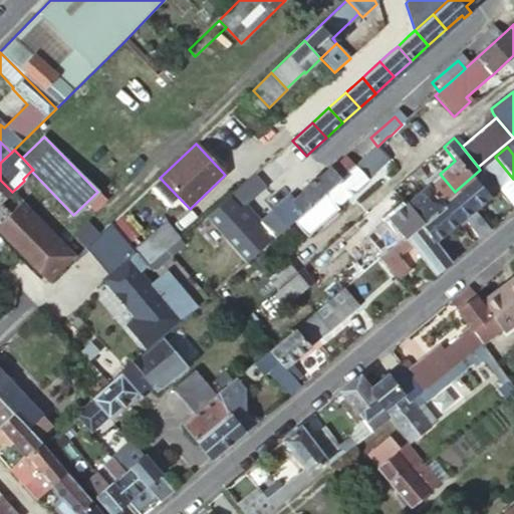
[(335,184),(290,224),(304,240),(334,212),(332,209),(364,182),(363,180),(383,162),(373,150),(363,159),(350,171),(335,184)]
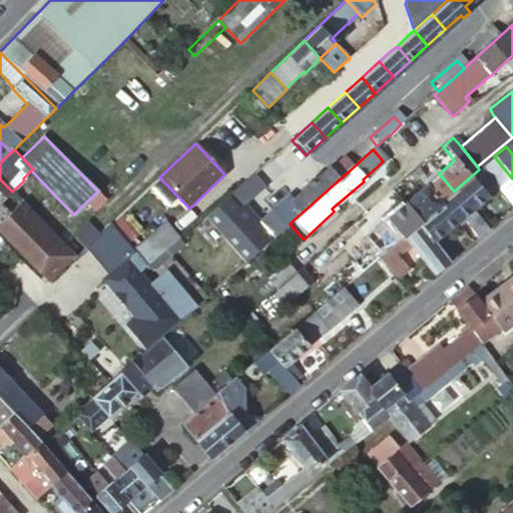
[(512,204),(512,178),(494,156),(481,167),(498,187),(512,204)]
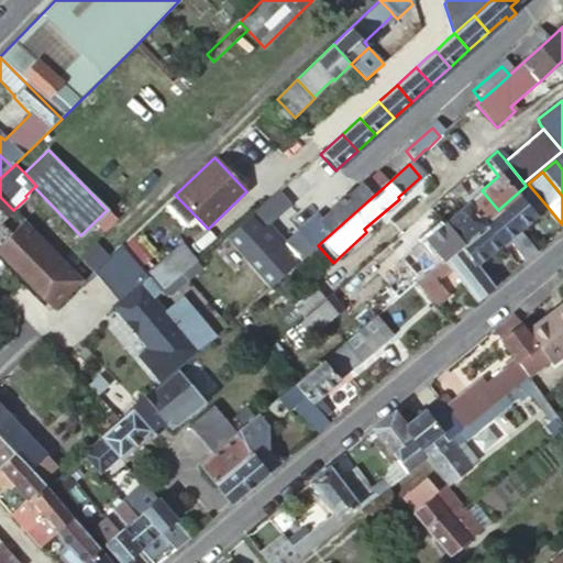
[(375,177),(359,191),(367,201),(384,187),(375,177)]
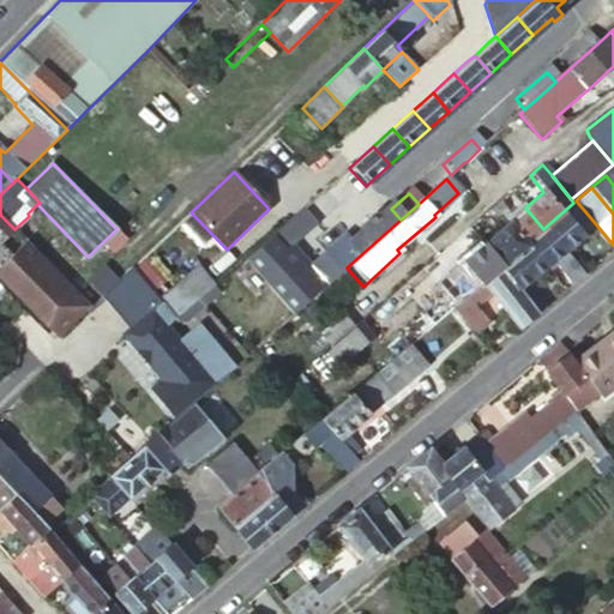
[(565,250),(596,224),(576,200),(573,203),(546,227),(565,250)]
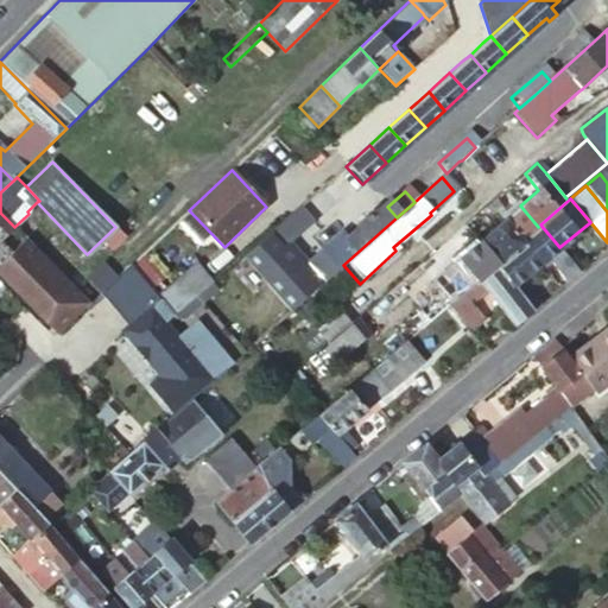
[(488,204),(494,211),(499,207),(493,200),(488,204)]
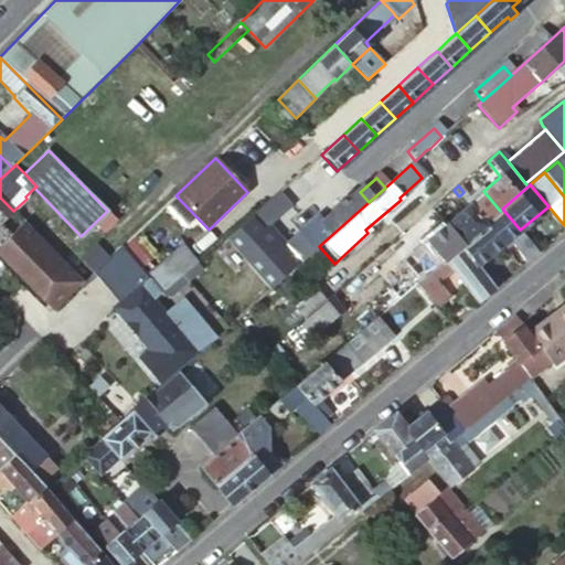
[(459,196),(467,205),(483,191),(480,187),(468,196),(464,192),(459,196)]
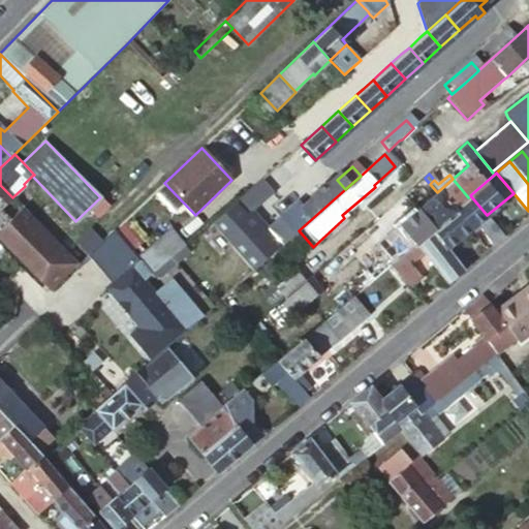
[(425,178),(421,181),(426,187),(430,184),(425,178)]
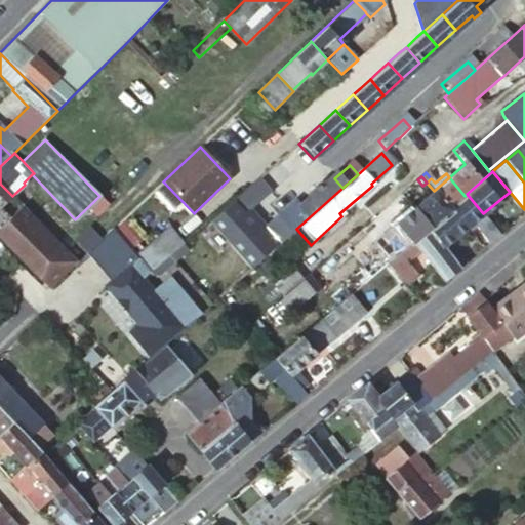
[(278,214),(292,232),(296,229),(342,188),(334,178),(333,177),(312,197),(310,195),(293,209),(289,204),(278,214)]
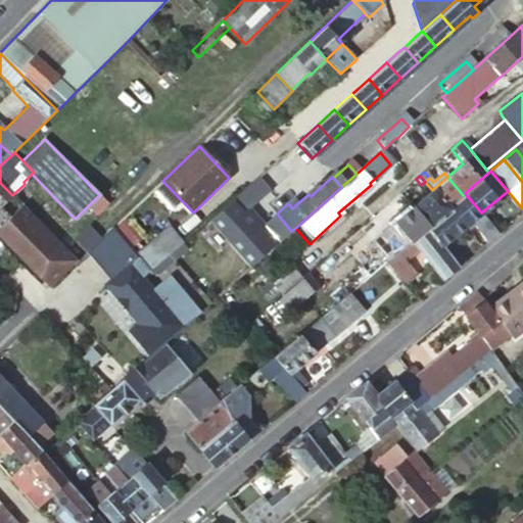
[(447,177),(432,190),(447,207),(463,195),(447,177)]
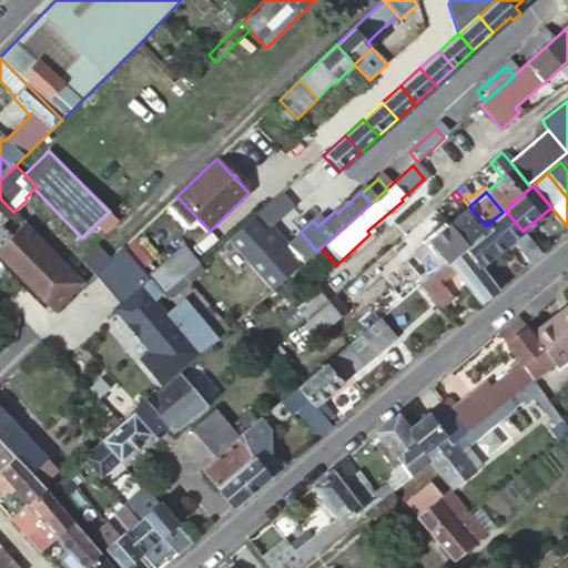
[(13,212),(0,199),(0,256),(19,275),(20,275),(32,275),(60,302),(54,308),(52,311),(53,311),(84,280),(13,212)]
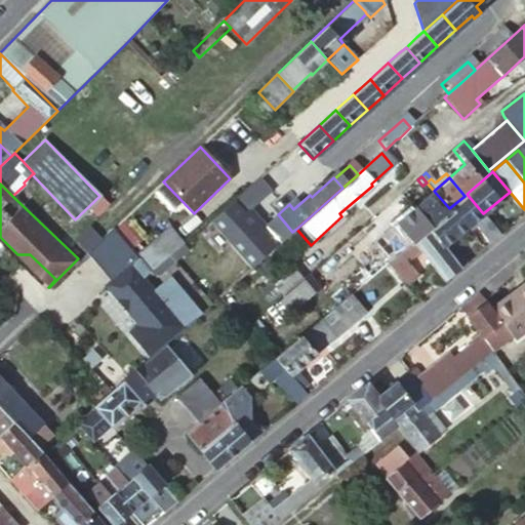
[(253,184),(235,201),(243,210),(247,206),(263,194),(253,184)]
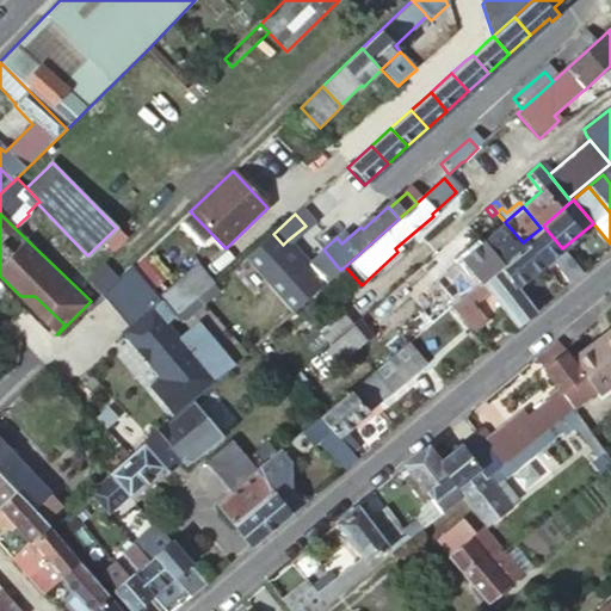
[(505,222),(477,245),(497,265),(518,247),(523,242),(505,222)]
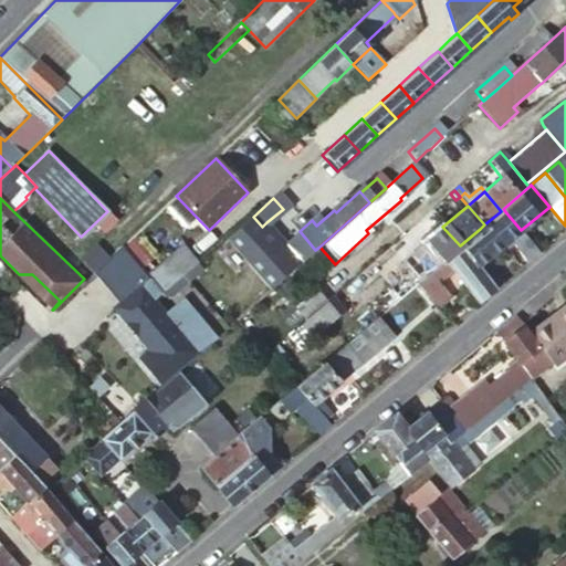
[(527,261),(540,251),(521,230),(503,209),(501,211),(484,224),(501,245),(502,247),(510,240),(514,245),(527,261)]
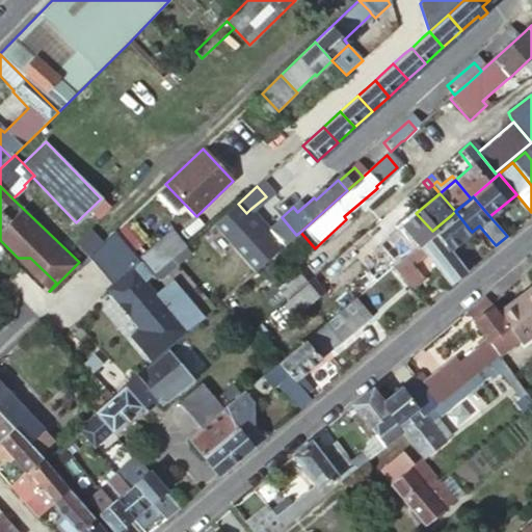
[(238,204),(214,224),(235,247),(263,222),(250,209),(246,213),(238,204)]
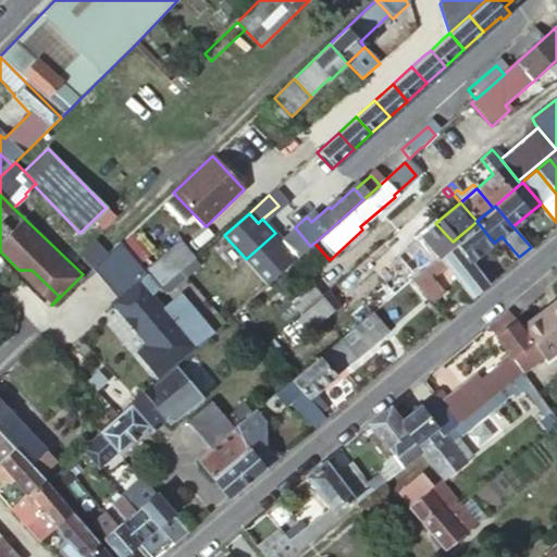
[(453,242),(487,283),(494,277),(482,263),(477,256),(493,242),(477,221),(472,225),(453,242)]
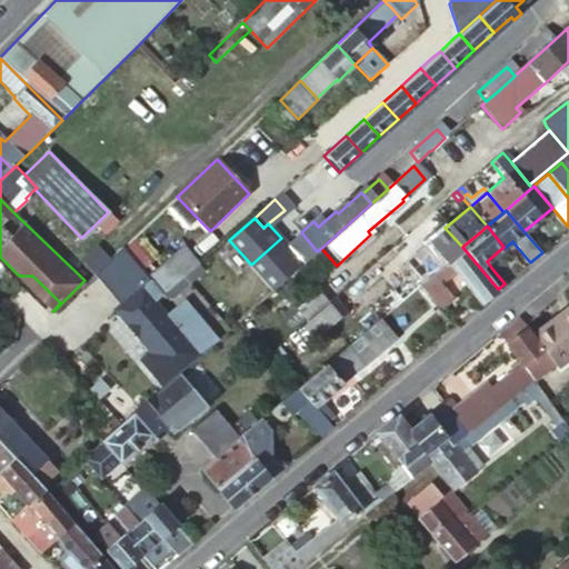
[(462,247),(445,228),(410,257),(427,277),(445,262),(457,251),(462,247)]
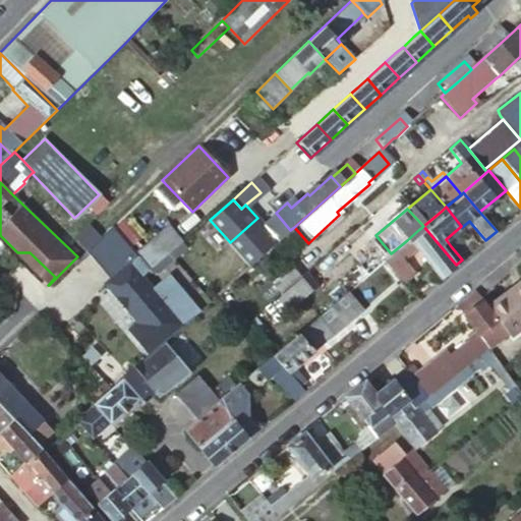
[(257,218),(230,242),(250,267),(278,241),(257,218)]
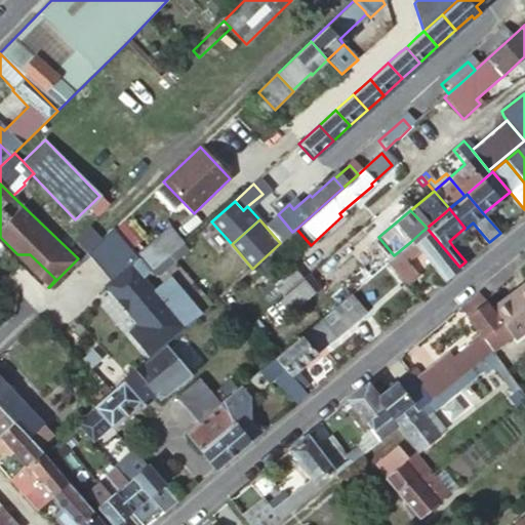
[(470,234),(477,228),(473,223),(466,229),(470,234)]
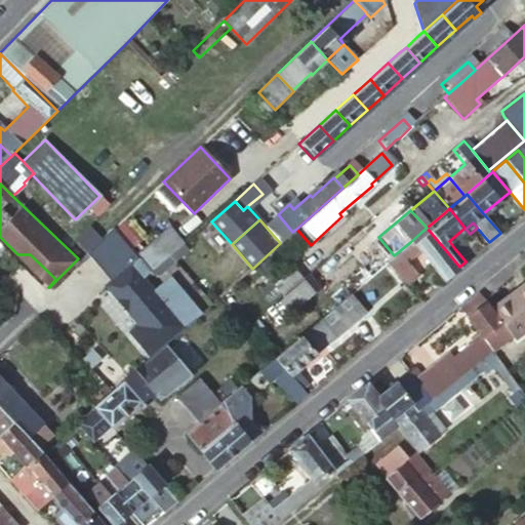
[(169,228),(138,255),(153,272),(184,244),(169,228)]
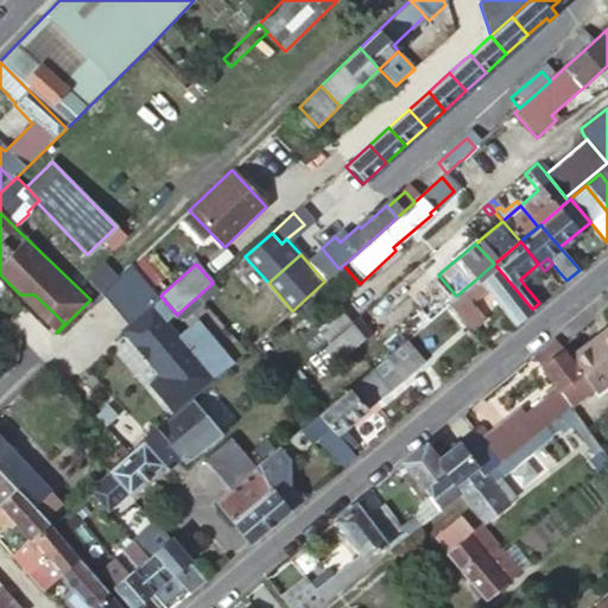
[(483,290),(513,324),(532,309),(494,264),(488,268),(475,280),(483,290)]
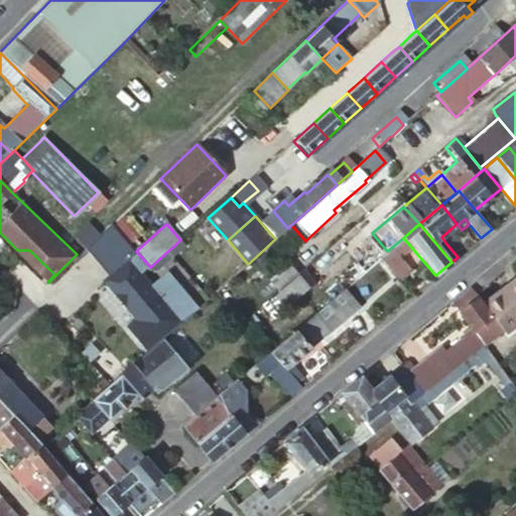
[(446,244),(462,230),(458,225),(457,224),(441,237),(446,244)]
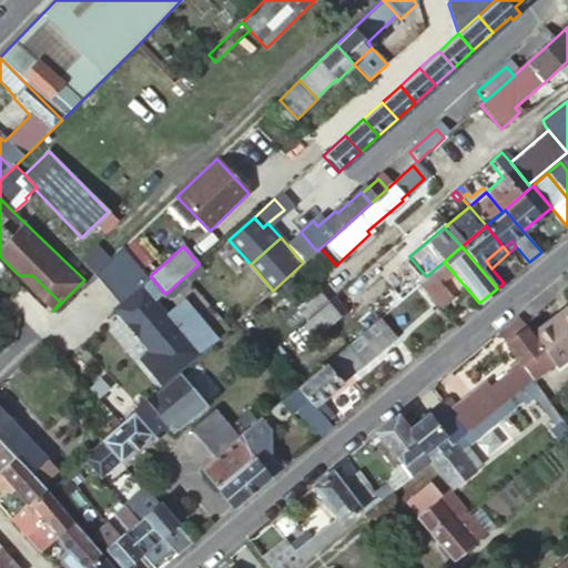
[(163,387),(181,372),(214,346),(213,344),(220,337),(186,301),(169,315),(158,303),(165,296),(123,247),(97,272),(124,304),(117,310),(153,354),(143,363),(163,387)]
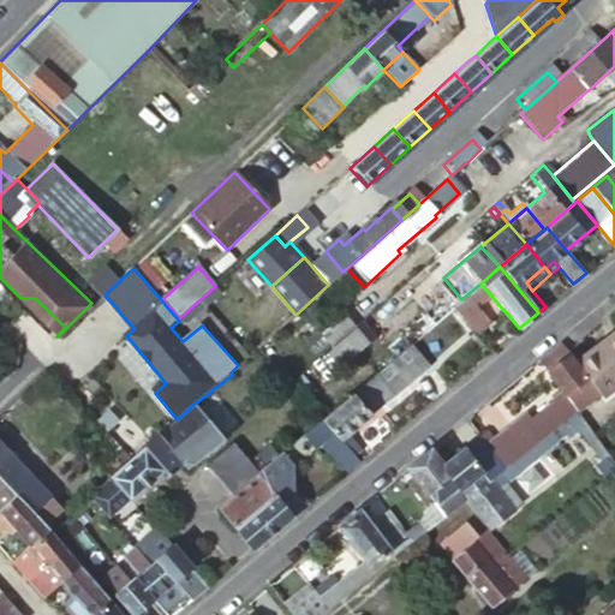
[(454,306),(477,333),(490,322),(475,304),(489,293),(481,284),(461,299),(454,306)]
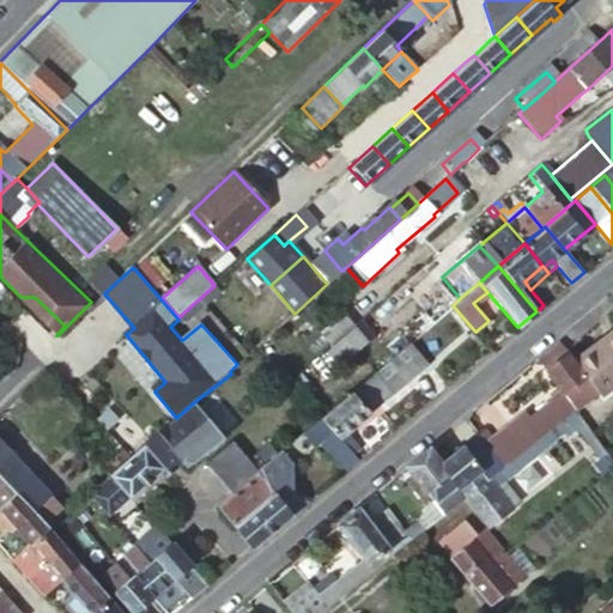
[(22,297),(59,333),(65,326),(35,297),(22,297)]
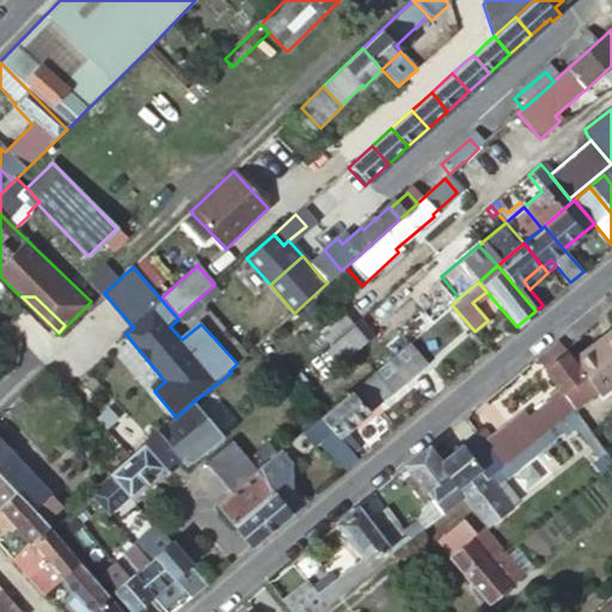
[(423,355),(447,337),(448,338),(465,325),(453,308),(411,341),(423,355)]
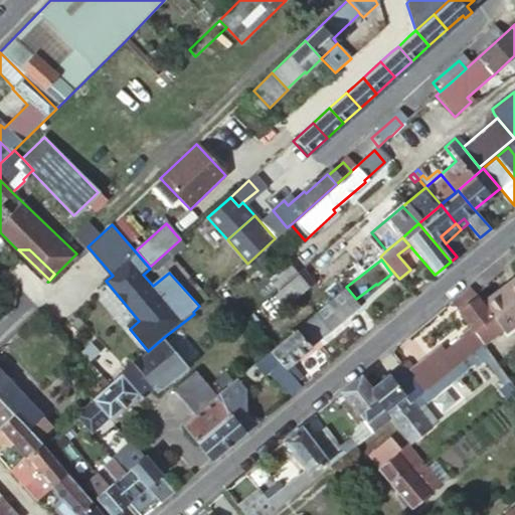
[(277,289),(296,273),(286,261),(267,277),(277,289)]
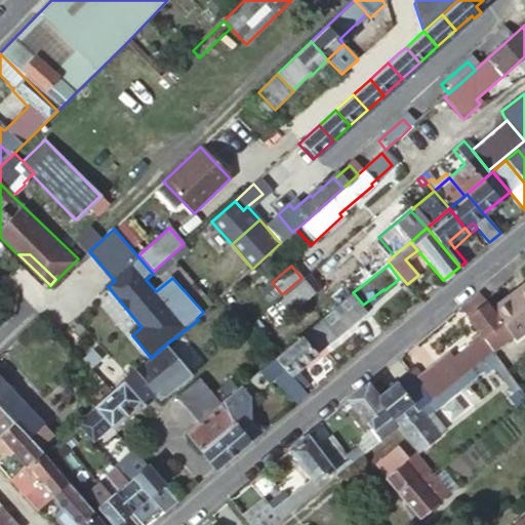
[(524,280),(490,309),(511,333),(515,339),(524,330),(524,280)]
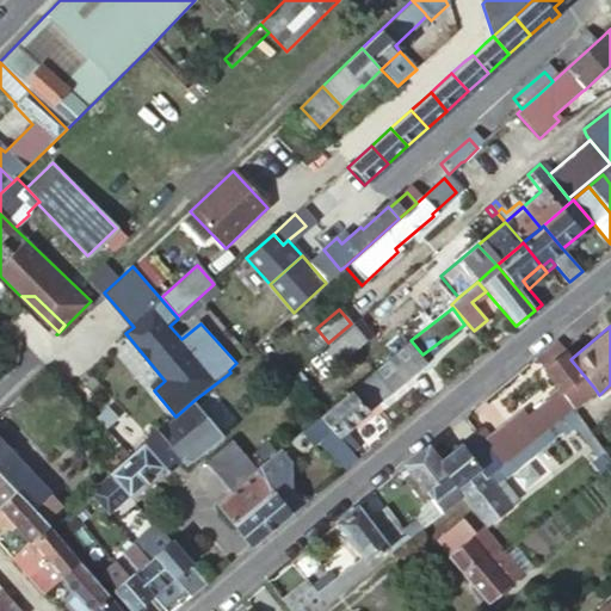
[(337,364),(365,340),(353,327),(325,351),(337,364)]
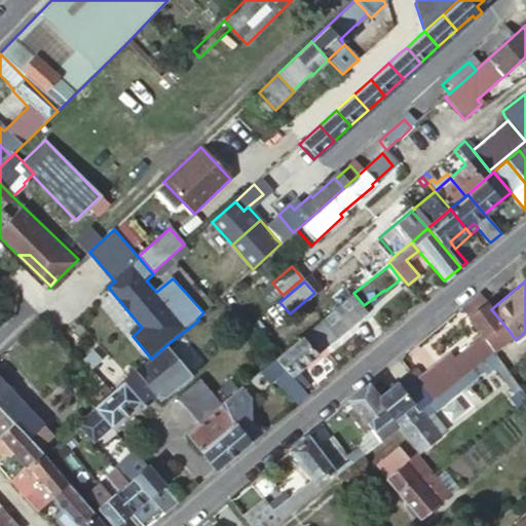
[(458,308),(466,318),(486,303),(484,301),(478,292),(458,308)]
